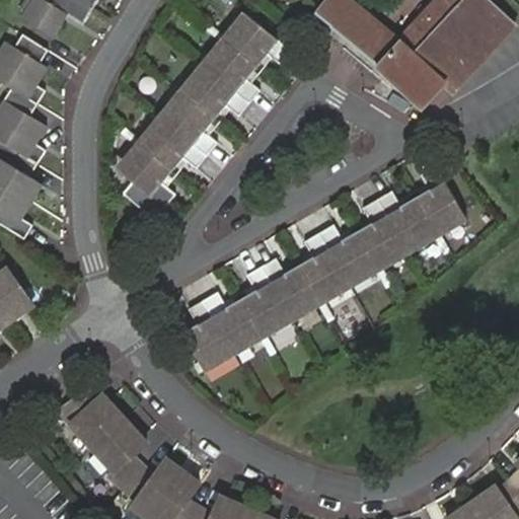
[(68,14),(82,22),(84,24),(92,11),(74,0),(32,0),(23,16),(55,35),(68,14)]
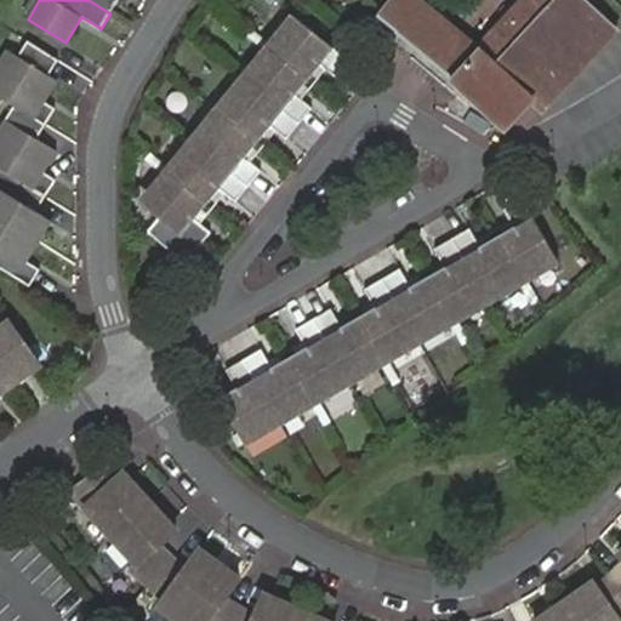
[(89,0),(110,13),(118,0),(89,0)]
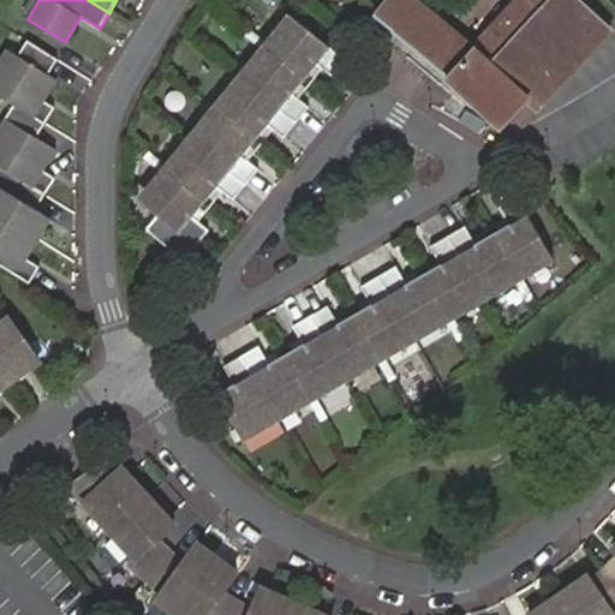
[(536,108),(611,28),(581,0),(519,0),(475,49),(415,0),(387,0),(376,15),(440,70),(503,126),(527,100),(536,108)]
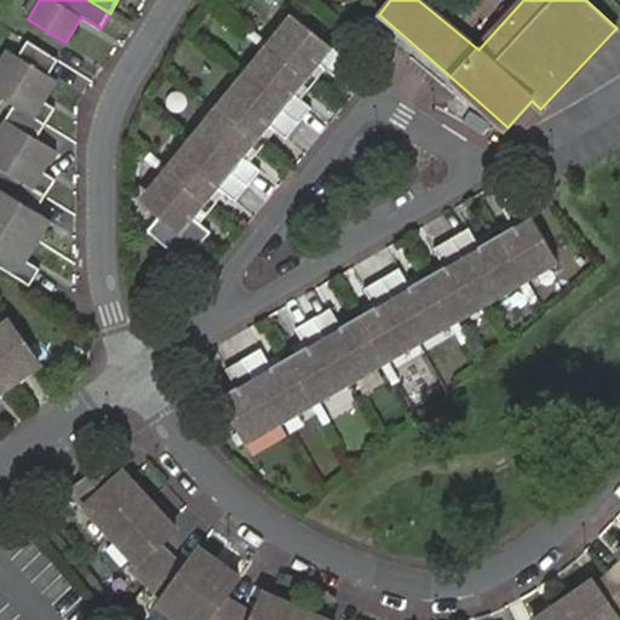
[(350,61),(293,16),(148,194),(148,204),(161,216),(149,230),(187,260),(212,230),(196,217),(222,188),(236,200),(263,168),(247,155),(270,126),(286,138),(313,107),(297,95),(321,64),(337,78),(350,61)]
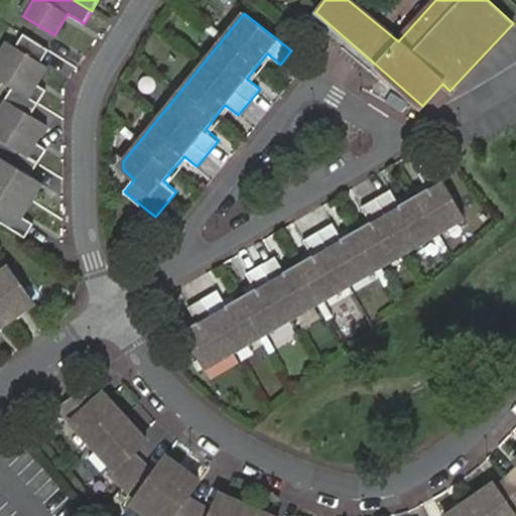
[(0,79),(14,88),(30,98),(39,103),(48,90),(39,84),(40,83),(49,67),(42,61),(50,49),(24,33),(17,46),(8,41),(0,53),(0,79)]
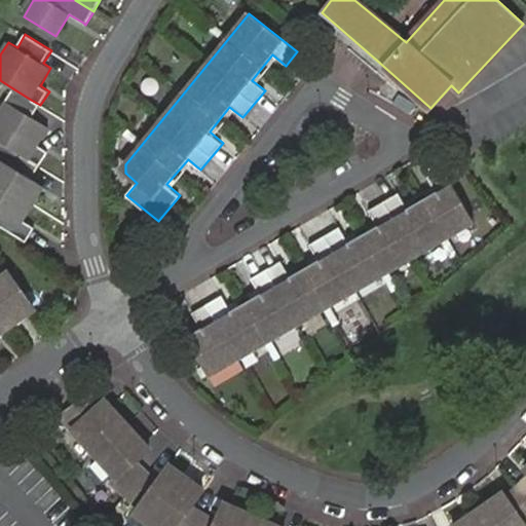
[(0,141),(27,156),(41,165),(49,152),(39,146),(49,127),(33,117),(40,105),(31,100),(14,89),(0,113),(0,141)]
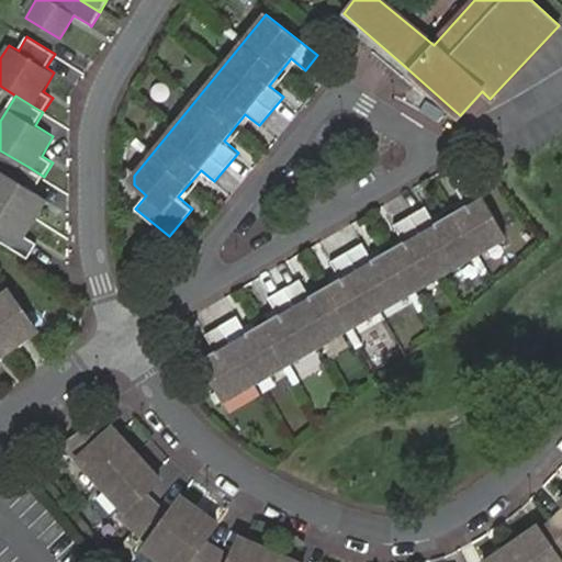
[(44,177),(29,167),(0,150),(0,193),(2,195),(38,217),(51,200),(35,190),(44,177)]
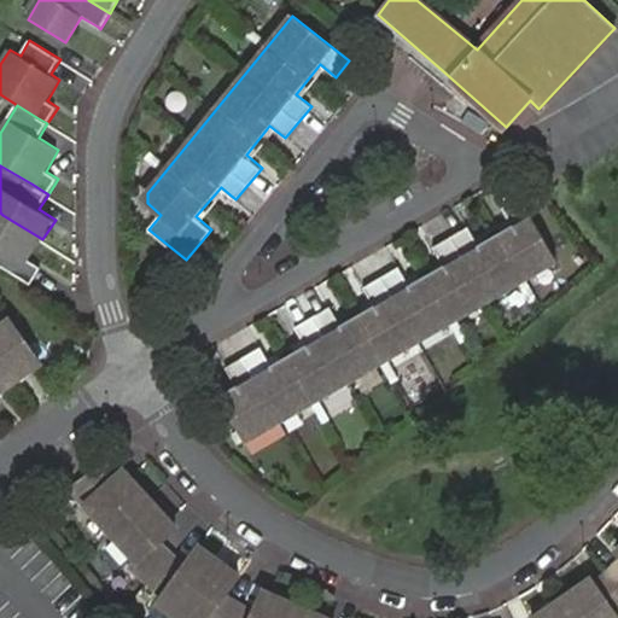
[(235,384),(219,395),(245,439),(554,260),(518,197),(499,208),(509,226),(476,245),(466,227),(431,248),(441,266),(408,285),(398,267),(362,287),(373,305),(339,325),(330,307),(293,327),(304,345),(272,363),(262,347),(226,367),(235,384)]
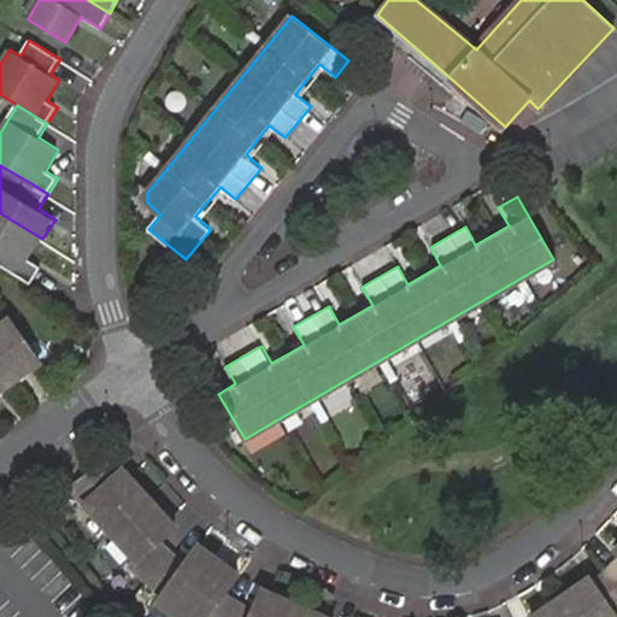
[(0,262),(3,264),(34,283),(43,266),(31,259),(42,239),(3,215),(0,212),(0,262)]
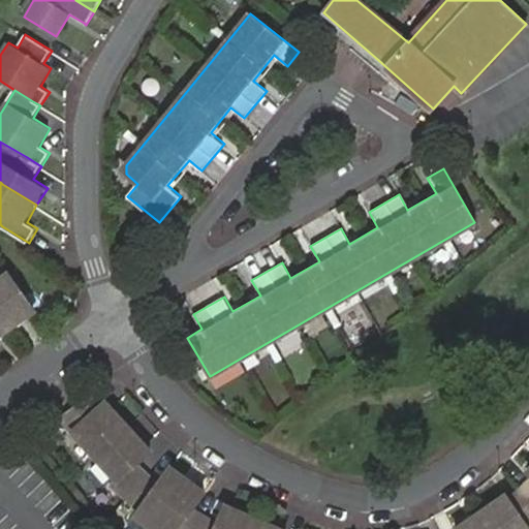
[(0,329),(36,304),(11,267),(0,274),(0,329)]
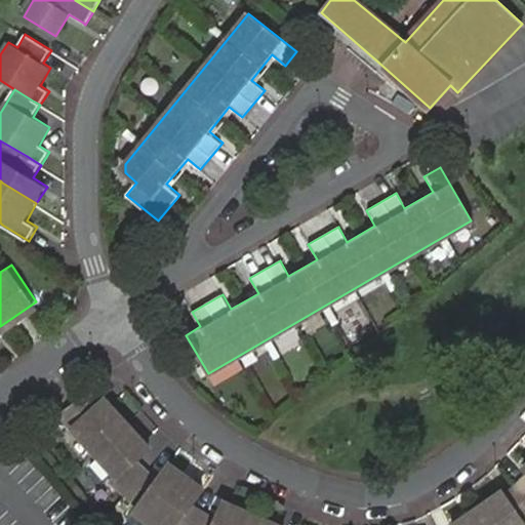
[(89,395),(63,418),(118,477),(113,482),(139,505),(134,511),(154,524),(286,524),(229,499),(220,518),(191,506),(203,487),(169,463),(157,481),(135,461),(150,448),(106,399),(98,405),(89,395)]
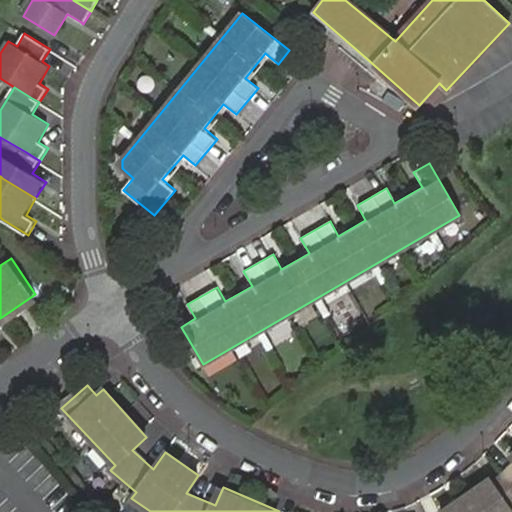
[(511,511),(509,508),(511,505),(511,453),(511,455),(511,456),(511,466),(493,484),(488,478),(440,510),(441,511),(511,511)]
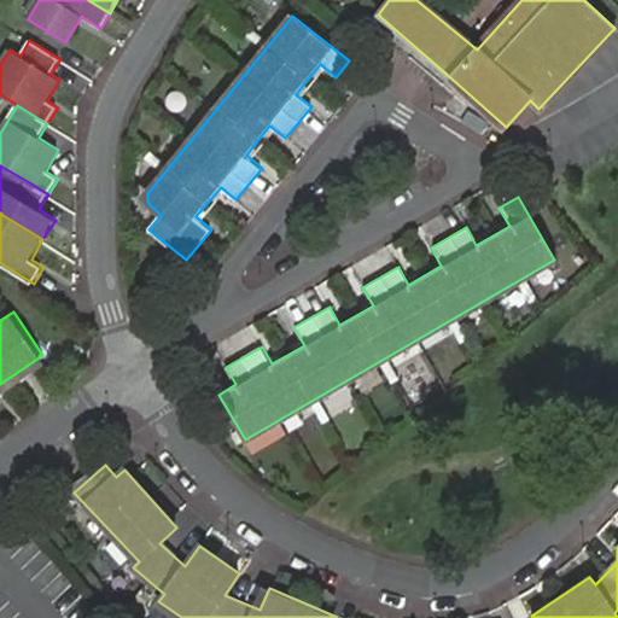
All buildings are outlined.
